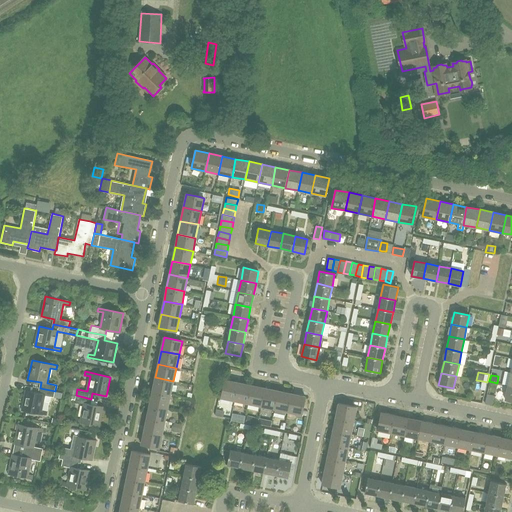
[(170,394),(173,381),(155,377),(152,391),(170,394)]
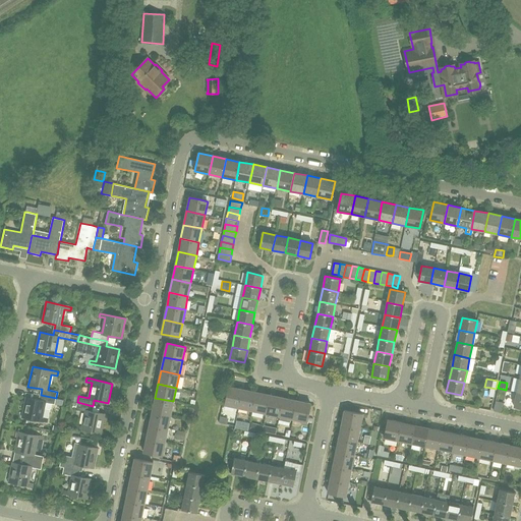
[(239,407),(243,389),(229,387),(225,405),(239,407)]
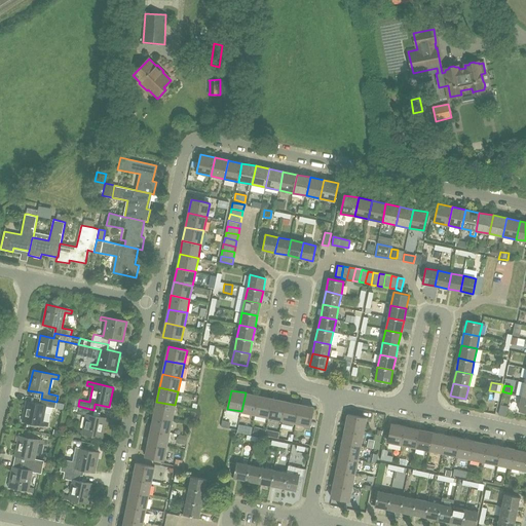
[(255,414),(259,396),(246,392),(241,411),(255,414)]
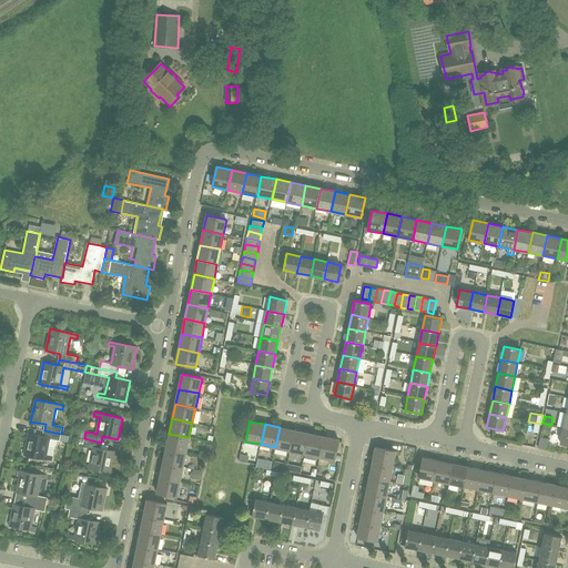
[(290,450),(294,430),(280,427),(275,447),(290,450)]
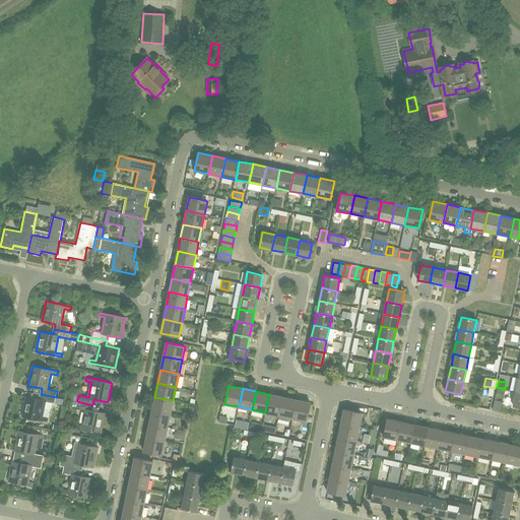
[(55,403),(56,397),(41,394),(40,399),(25,396),(21,416),(47,421),(48,418),(42,416),(44,407),(50,408),(51,407),(52,403),(55,403)]
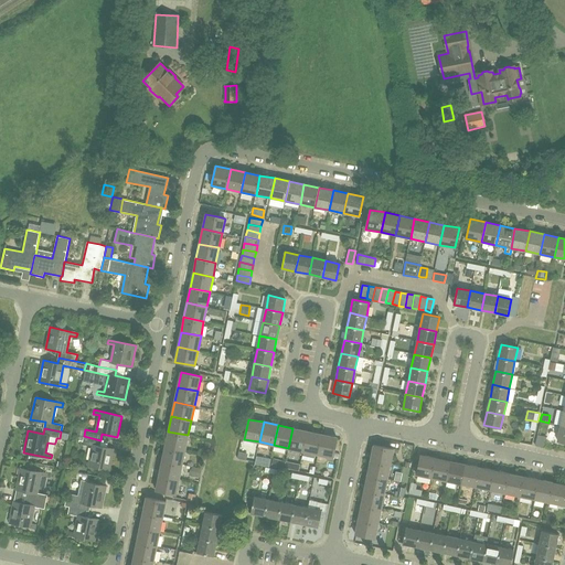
[(304,451),(307,432),(292,428),(288,448),(304,451)]
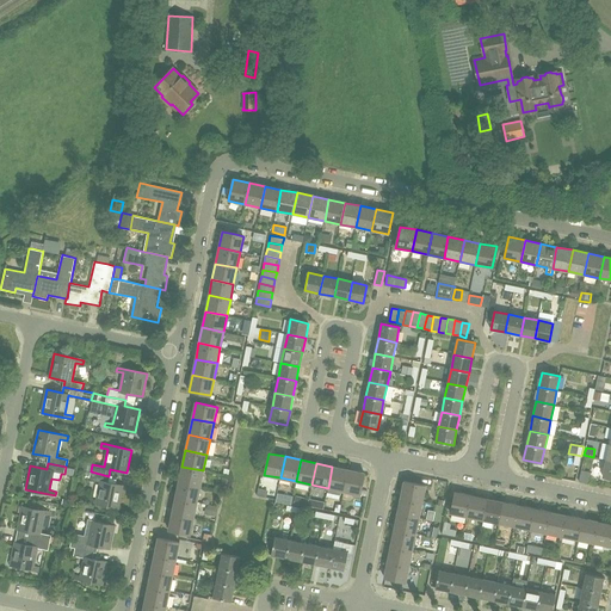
[(201,487),(203,470),(181,467),(179,482),(201,487)]
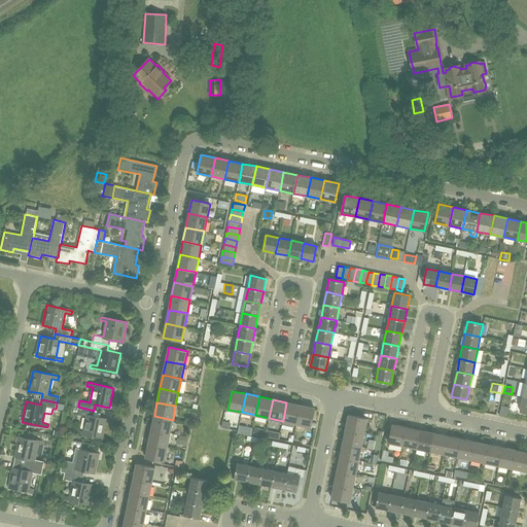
[(296,424),(301,406),(286,402),(283,421),(296,424)]
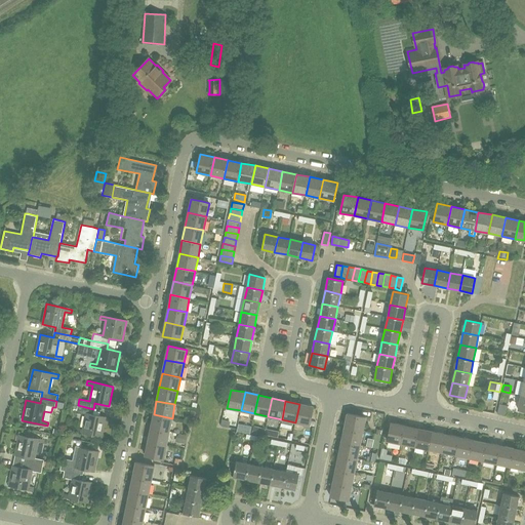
[(299,404),(295,422),(310,425),(313,406),(299,404)]
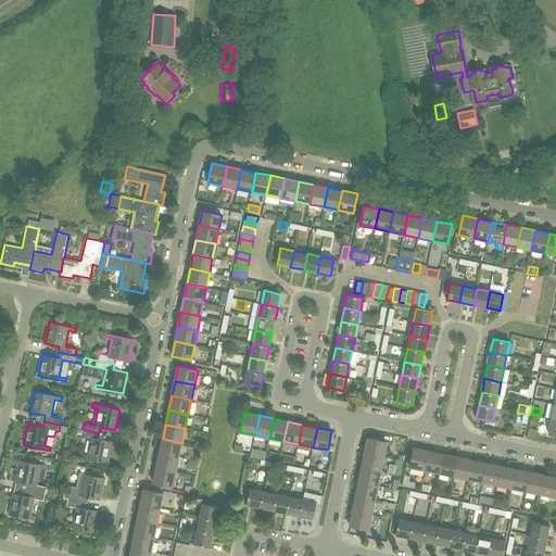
[(527,439),(535,440),(536,436),(538,429),(531,428),(529,428),(528,433),(527,439)]
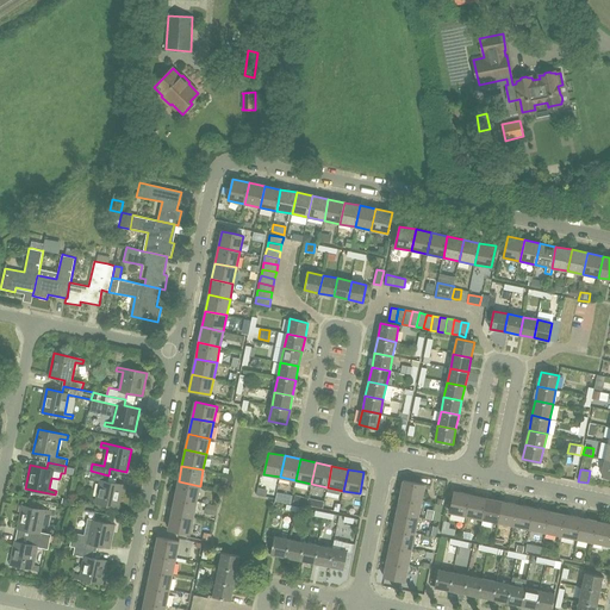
[(107,481),(109,475),(91,471),(89,479),(100,481),(97,499),(89,498),(88,502),(118,508),(123,485),(107,481)]
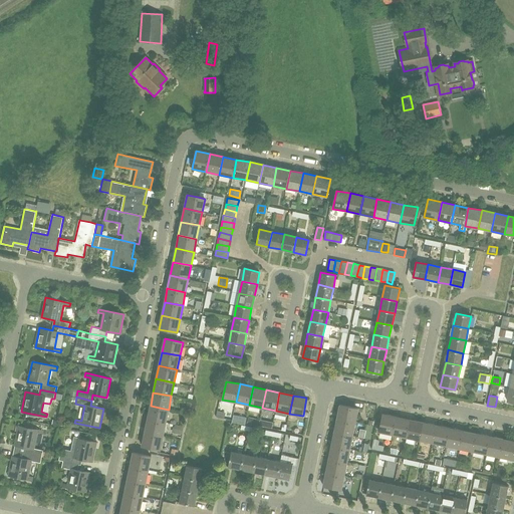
[(337,419),(355,423),(357,409),(339,405),(337,419)]
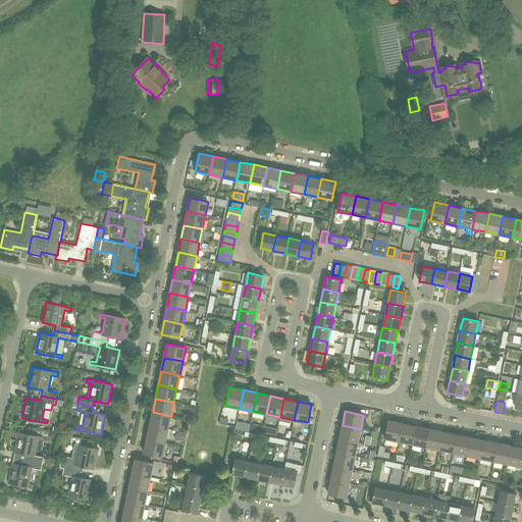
[(168,429),(171,416),(153,412),(150,425),(168,429)]
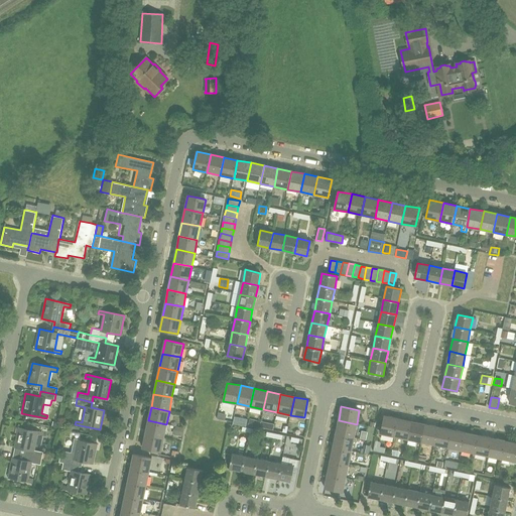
[(226,413),(219,411),(217,418),(224,420),(226,413)]
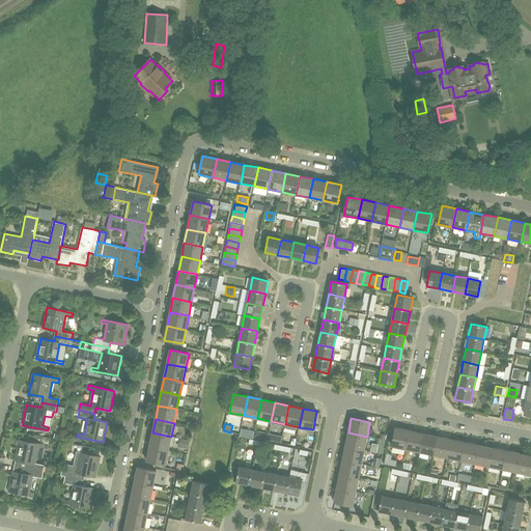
[(406,449),(410,430),(395,427),(391,446),(406,449)]
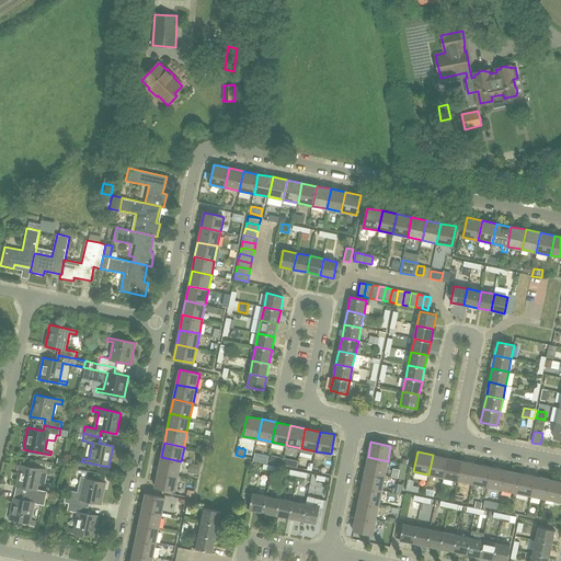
[(262,454),(261,464),(264,465),(267,465),(270,456),(262,454)]
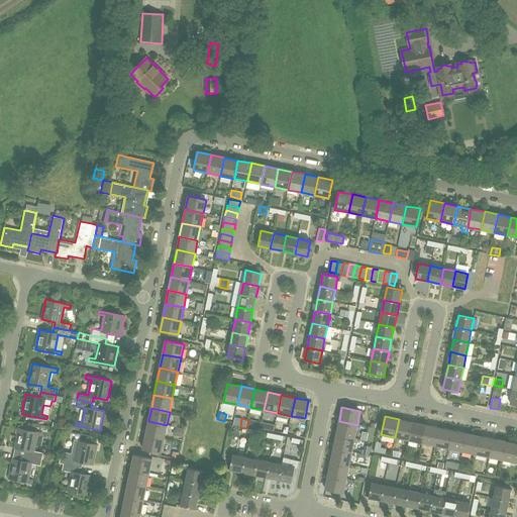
[(250,420),(250,419),(247,428),(259,430),(259,428),(260,426),(260,424),(261,422),(250,420)]
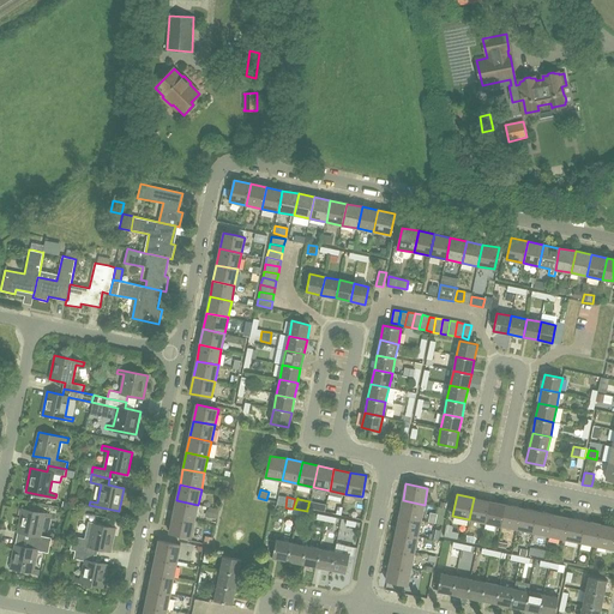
[(485,523),(489,501),(474,498),(469,519),(485,523)]
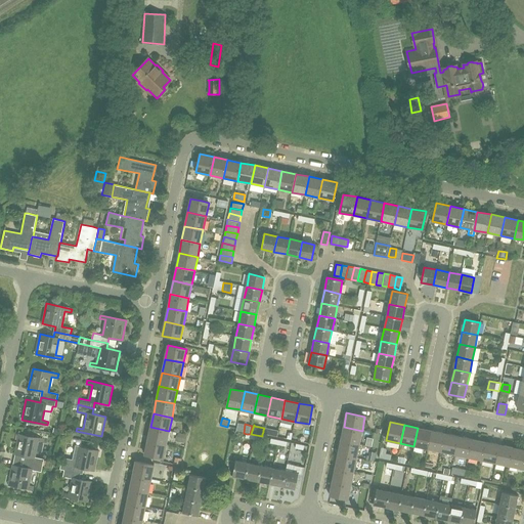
[(166,444),(169,431),(150,427),(147,441),(166,444)]
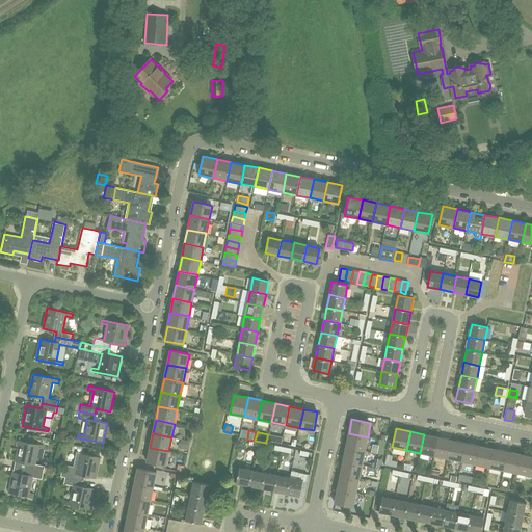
[(365,451),(368,437),(349,433),(346,447),(365,451)]
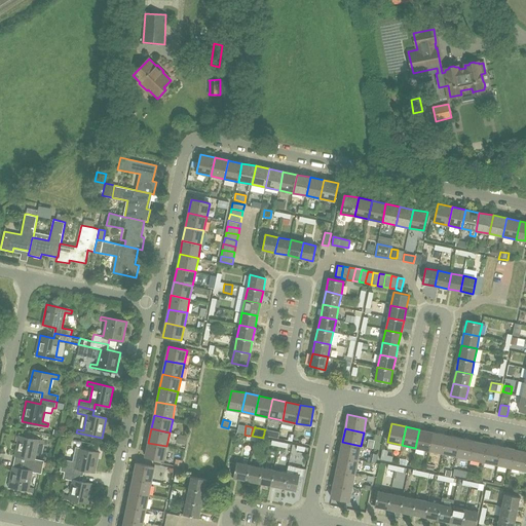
[(429,451),(434,433),(419,429),(415,448),(429,451)]
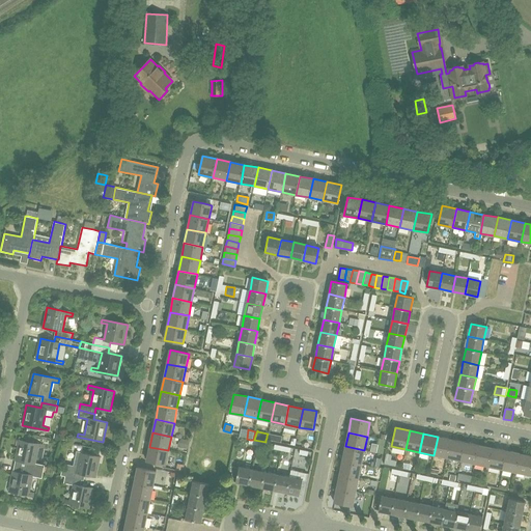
[(447,457),(451,439),(438,437),(434,455),(447,457)]
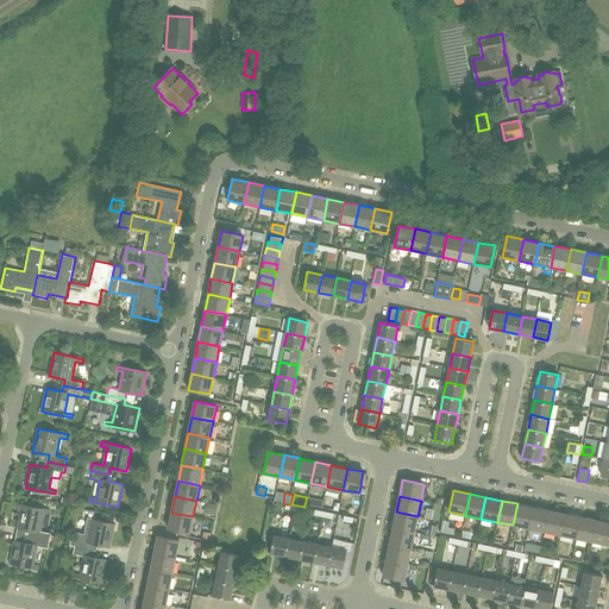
[(528,528),(533,507),(518,503),(513,525),(528,528)]
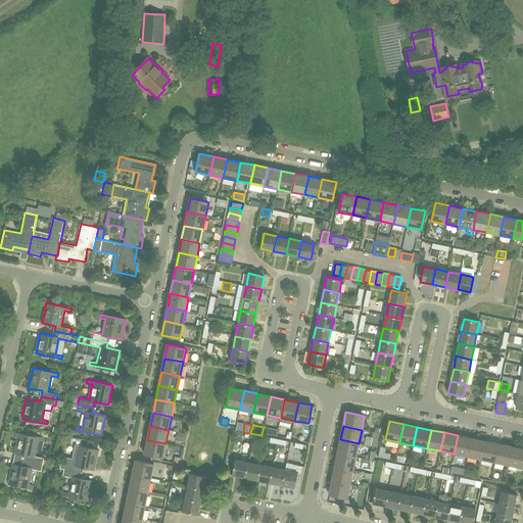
[(27,462),(43,465),(44,458),(34,456),(38,440),(44,442),(44,438),(18,433),(14,453),(28,456),(27,462)]
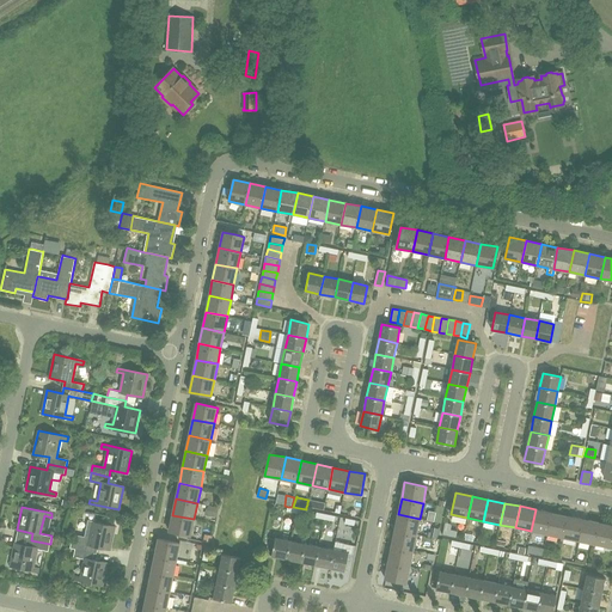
[(548,534),(551,513),(536,509),(531,531),(548,534)]
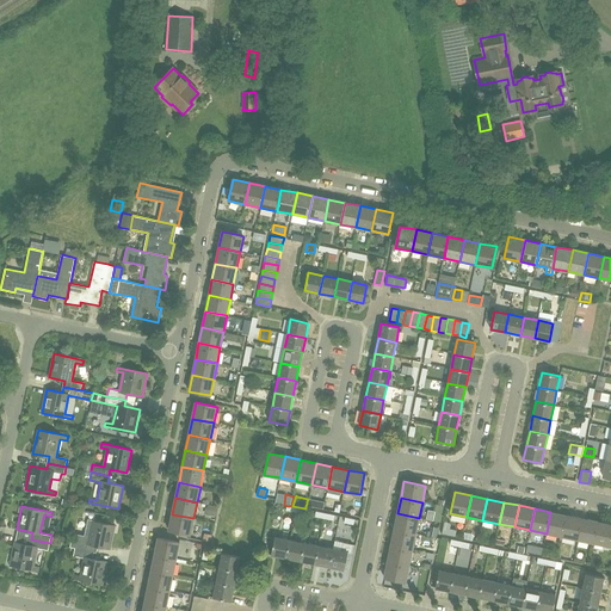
[(443,512),(434,511),(432,520),(440,523),(443,512)]
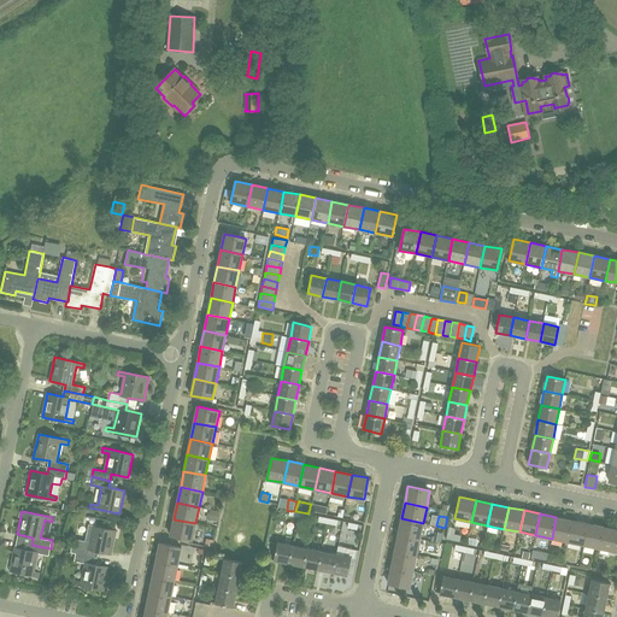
[(568,542),(573,521),(556,517),(552,539),(568,542)]
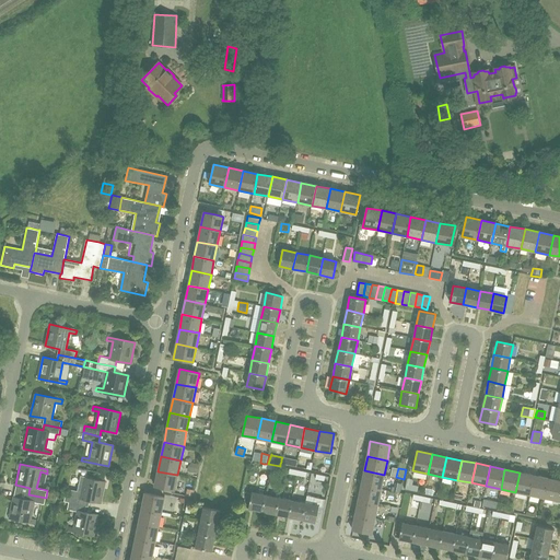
[(381,489),(384,475),(364,470),(361,485),(381,489)]
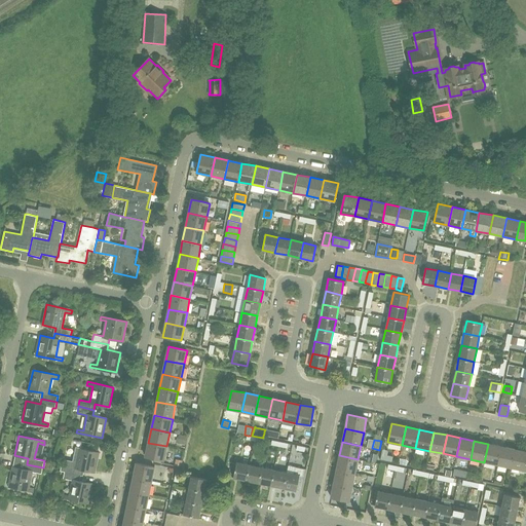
[(163,460),(166,446),(148,443),(145,456),(163,460)]
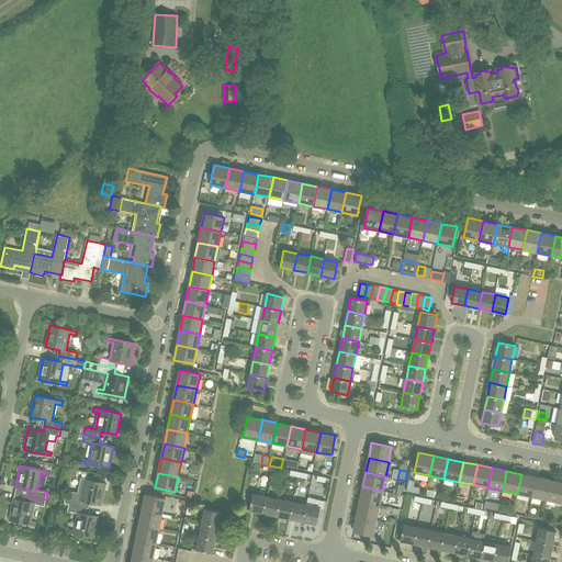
[(531,496),(536,476),(521,474),(517,494),(531,496)]
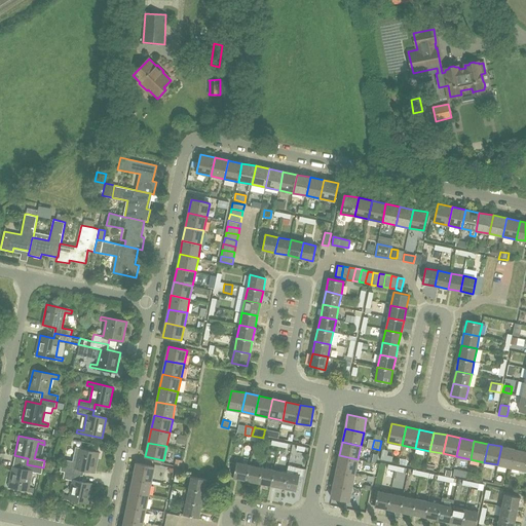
[(512,467),(515,449),(501,446),(497,464),(512,467)]
